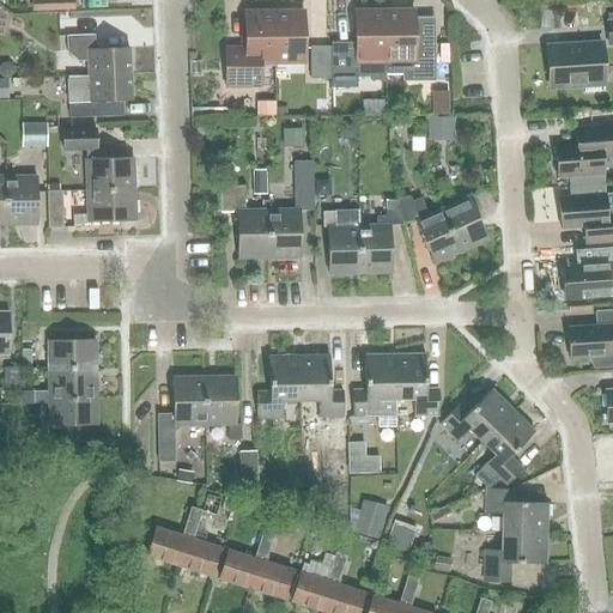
[(303,11),(274,12),(275,64),(304,62),(303,11)]
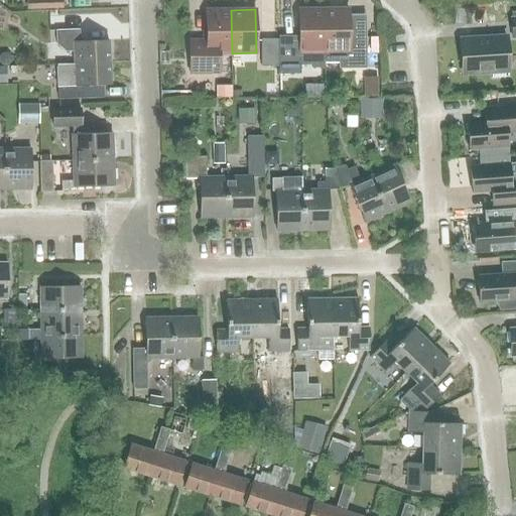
[(299,74),(299,65),(310,65),(310,68),(324,68),(324,62),(324,52),(325,52),(324,9),(298,9),(298,35),(278,35),(278,74),(299,74)]
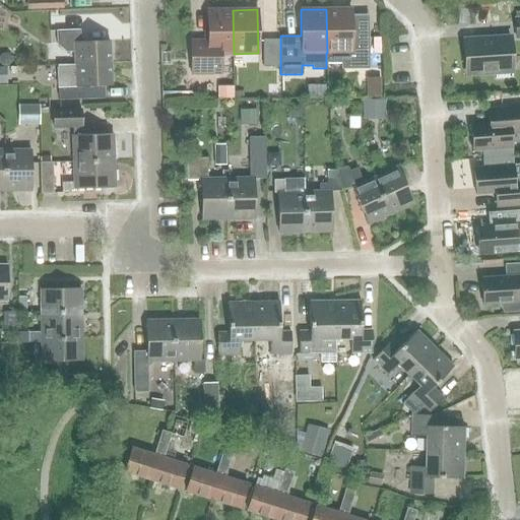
[(351,9),(326,9),(327,53),(326,53),(326,63),(342,63),(342,69),(369,68),(368,15),(351,15),(351,9)]
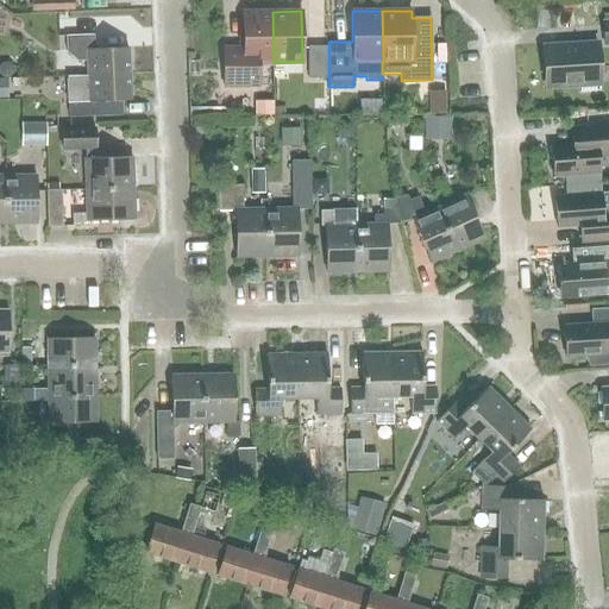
[(258,63),(274,63),(272,12),(243,12),(243,48),(224,48),(224,86),(258,86),(258,63)]
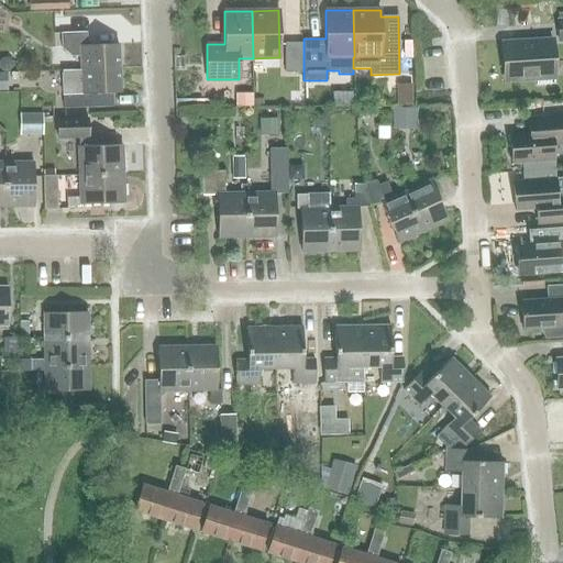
[(59,12),(59,23),(73,23),(72,12),(59,12)]
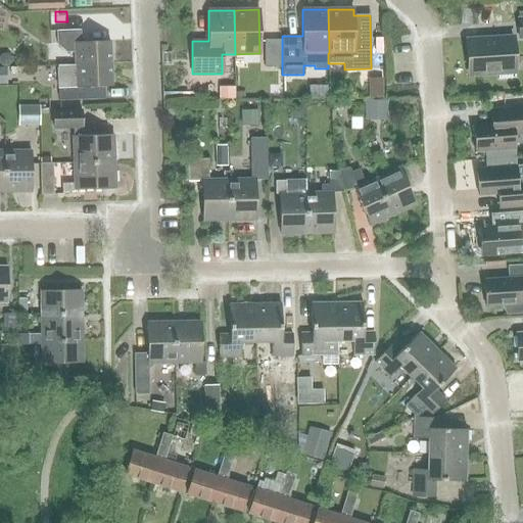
[(75,64),(110,63),(109,41),(81,42),(80,30),(56,31),(56,44),(66,52),(75,52),(75,64)]
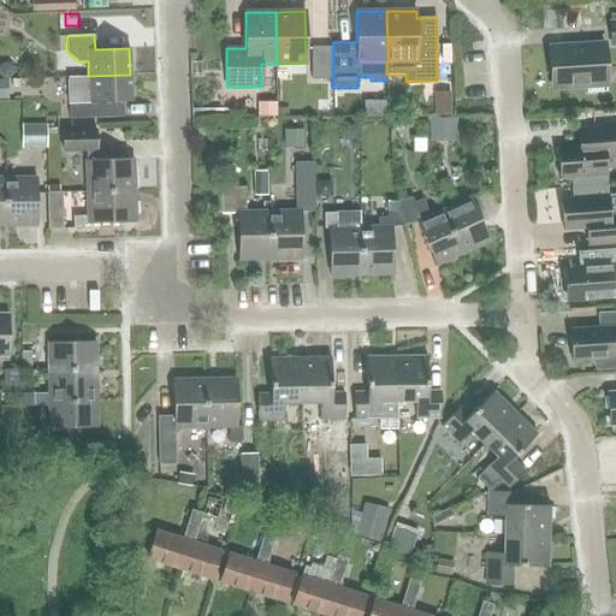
[(549,47),(551,89),(585,87),(586,94),(606,93),(604,43),(549,47)]
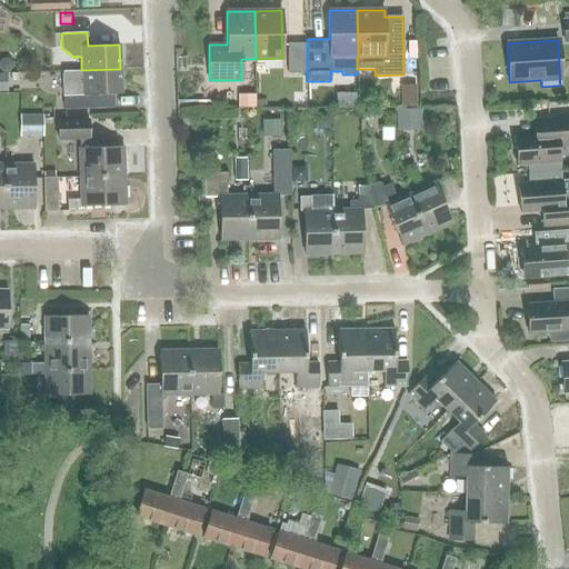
[(288,45),(288,73),(306,72),(306,43),(288,45)]
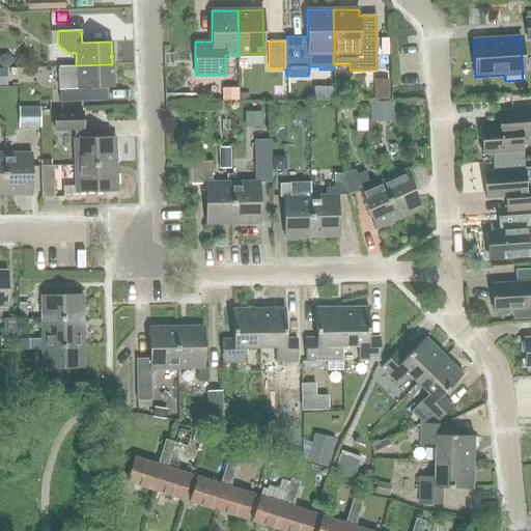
[(1,54),(0,55),(0,65),(2,67),(7,67),(10,62),(10,57),(7,54),(1,54)]
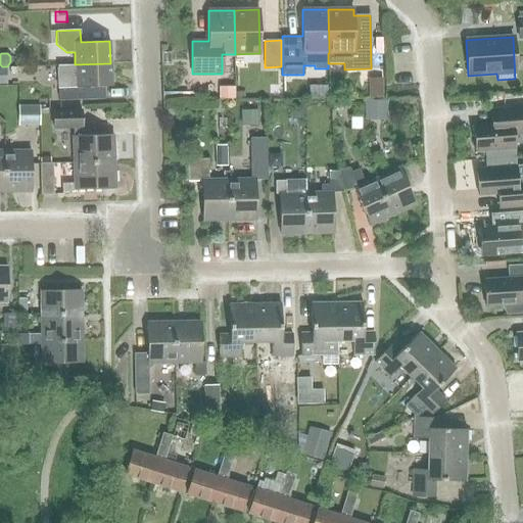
[(58,100),(83,99),(83,87),(104,87),(111,86),(110,63),(75,64),(75,65),(57,65),(58,87),(58,100)]
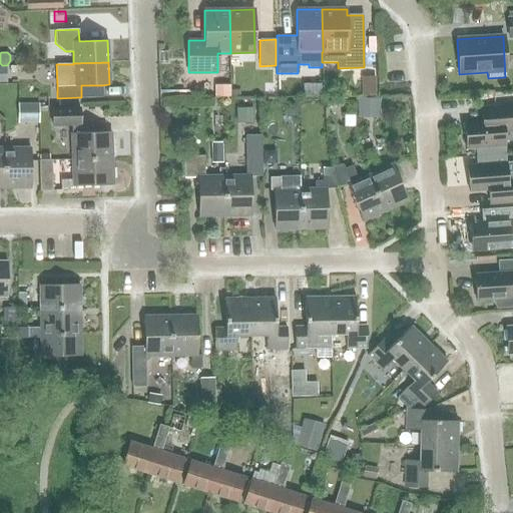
[(361,95),(376,95),(375,77),(361,77),(361,95)]
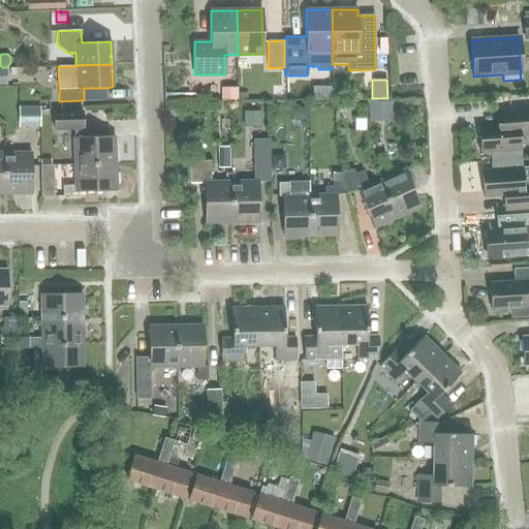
[(237,100),(237,87),(221,87),(221,100),(237,100)]
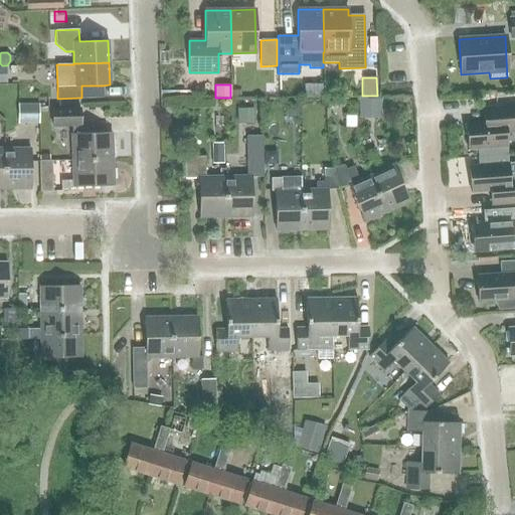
[(495,103),(514,101),(514,92),(495,94),(495,103)]
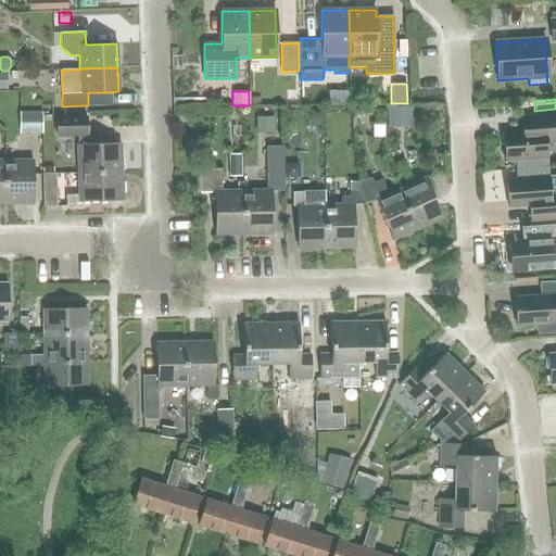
[(411,108),(388,106),(388,127),(411,127),(411,108)]
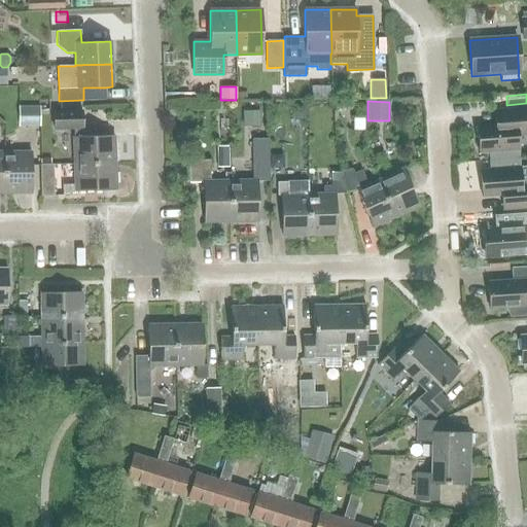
[(39,127),(39,106),(19,106),(19,127),(39,127)]
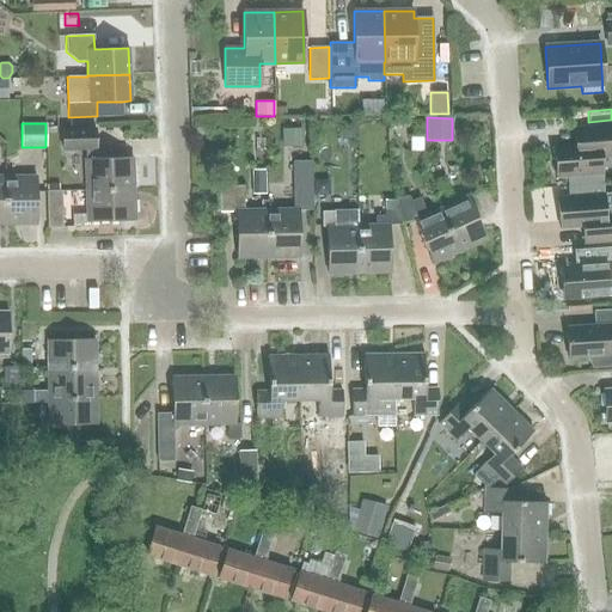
[(210,124),(194,124),(194,136),(212,135),(210,124)]
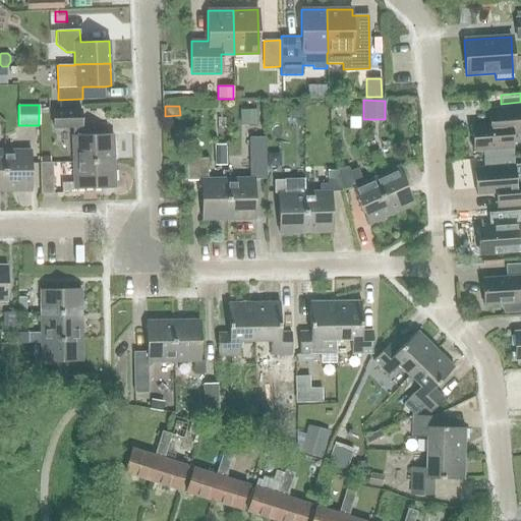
[(291,118),(302,118),(302,106),(291,106),(291,118)]
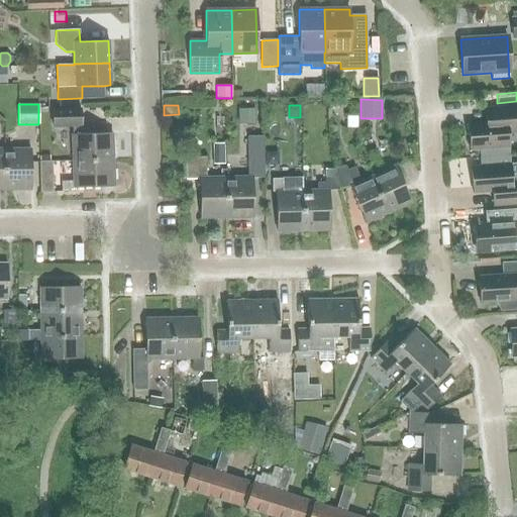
[(479,150),(480,158),(509,157),(509,148),(508,133),(516,132),(516,105),(484,109),(485,123),(468,124),(470,150),(479,150)]
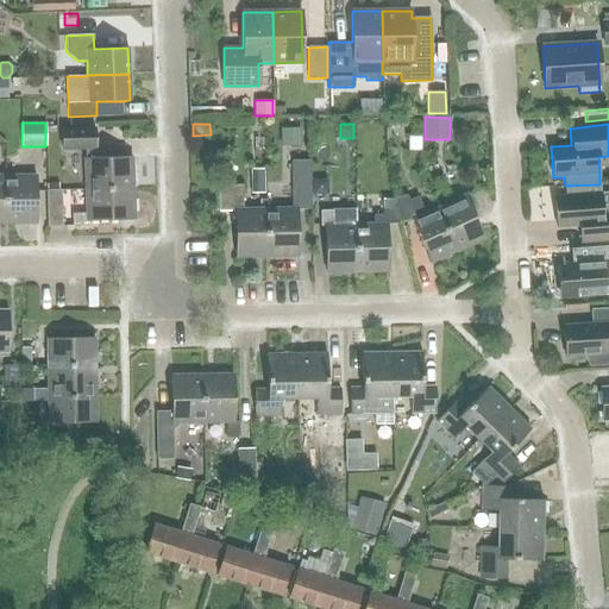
[(280,145),(297,145),(297,126),(280,126),(280,145)]
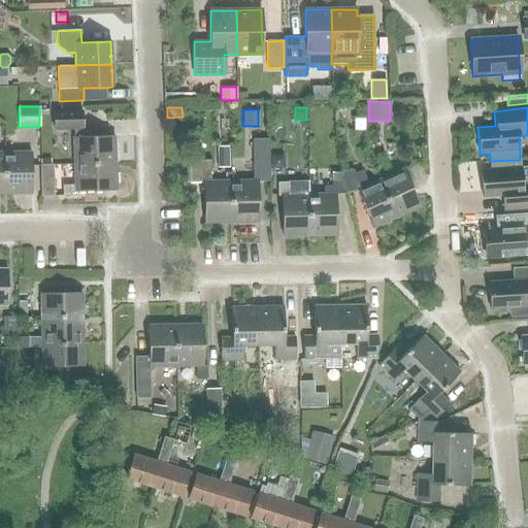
[(73,138),(74,164),(116,163),(114,136),(83,137),(81,110),(54,112),(54,130),(73,129),(74,138),(73,138)]
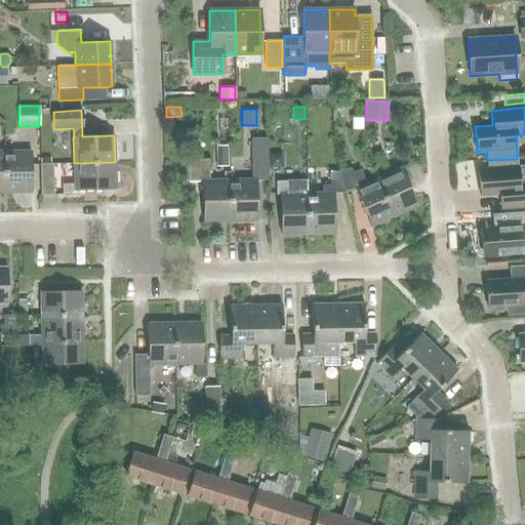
[(352,118),(352,130),(363,130),(363,118),(352,118)]
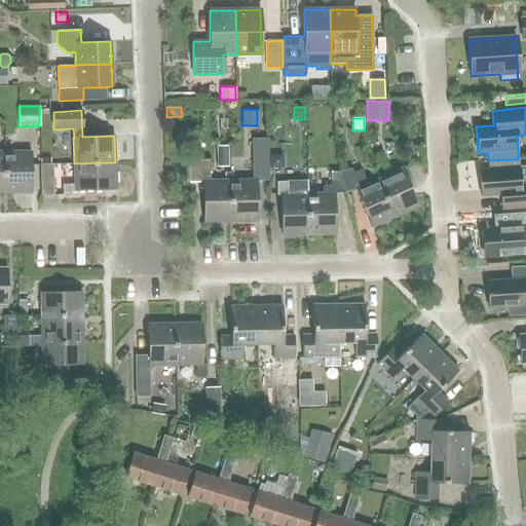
[(252,180),(229,180),(230,221),(257,221),(256,181),(268,180),(267,139),(251,139),(252,180)]
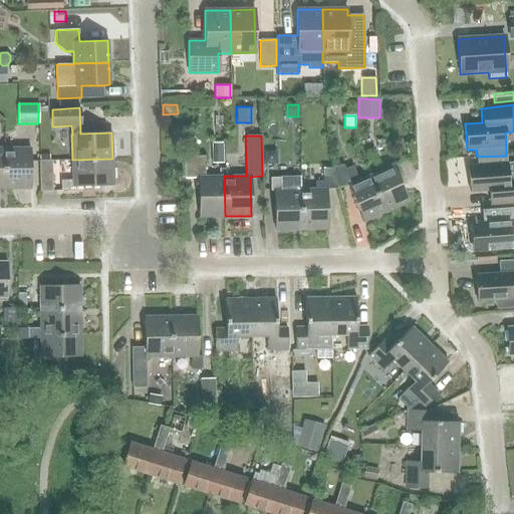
[(223,163),(223,142),(211,143),(212,164),(223,163)]
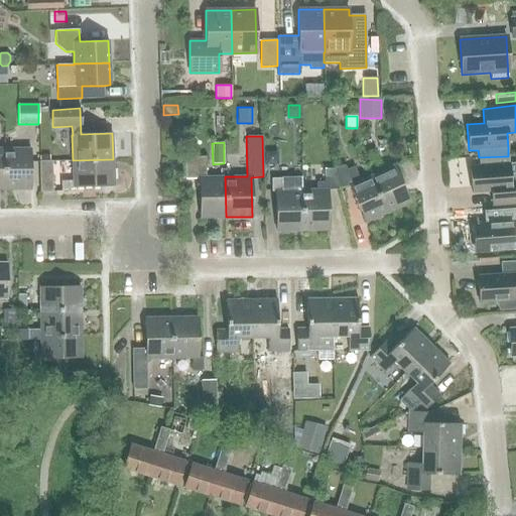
[(413,162),(411,143),(398,145),(400,163),(413,162)]
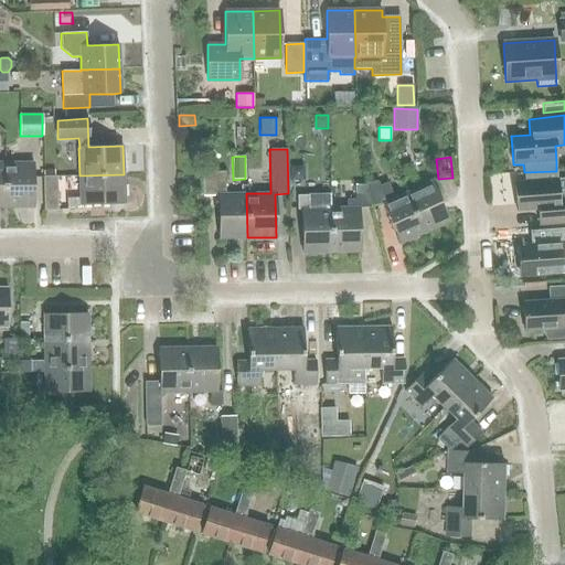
[(4,163),(4,208),(33,206),(33,162),(4,163)]
